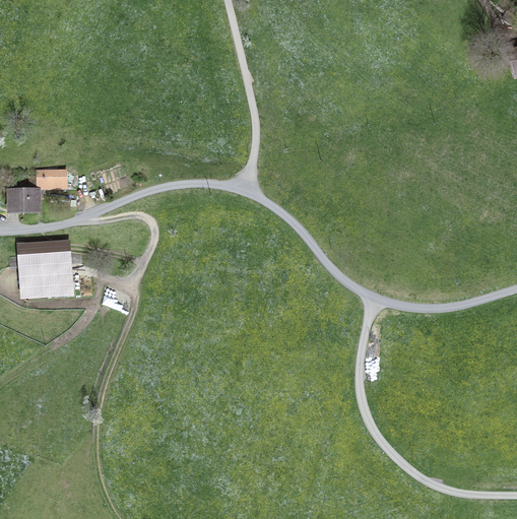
[(516,16),(505,8),(500,15),(516,26),(516,16)]
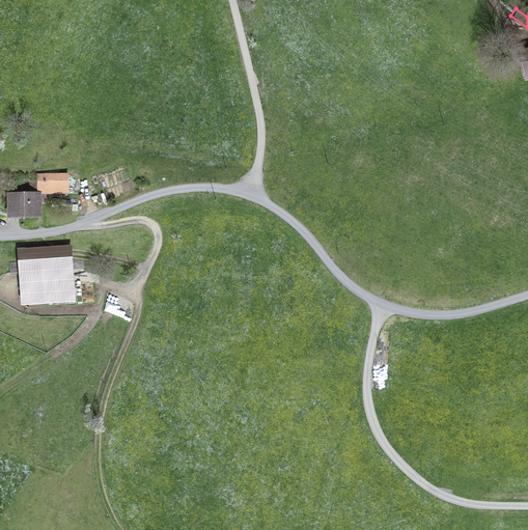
[(527,54),(519,56),(524,77),(527,76),(527,54)]
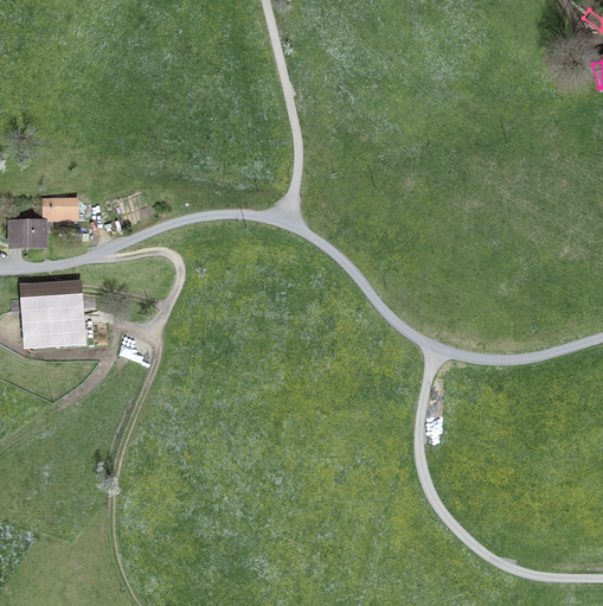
[(31,204),(31,221),(40,221),(40,217),(71,217),(71,198),(38,198),(38,204),(31,204)]
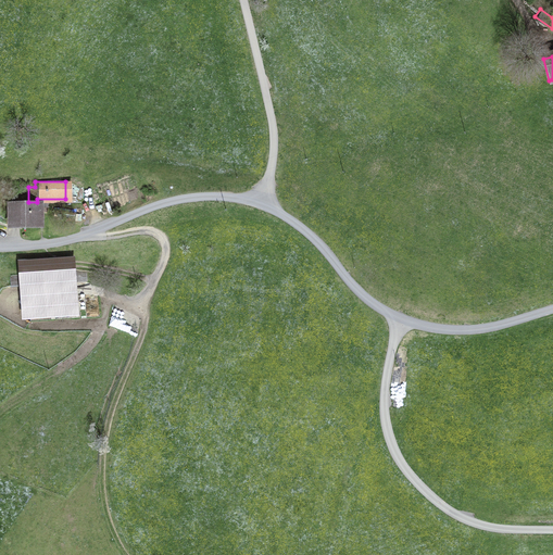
[(37,223),(37,202),(28,202),(8,202),(8,223),(37,223)]
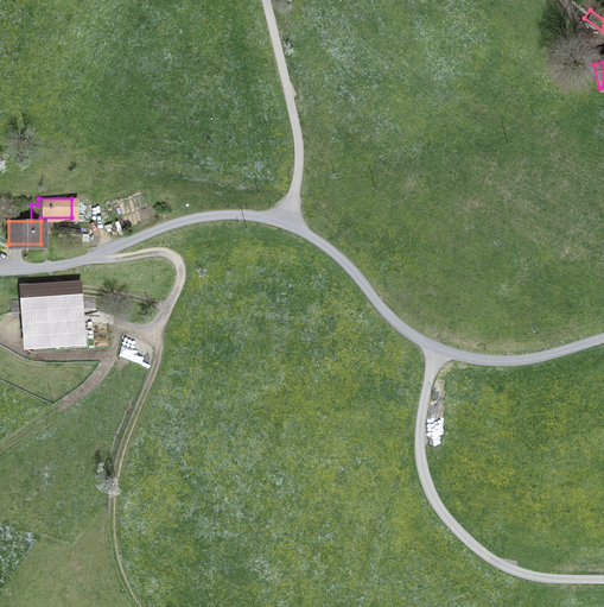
[(77,333),(76,308),(76,292),(75,282),(20,284),(23,343),(38,343),(38,348),(84,346),(83,332),(77,333)]
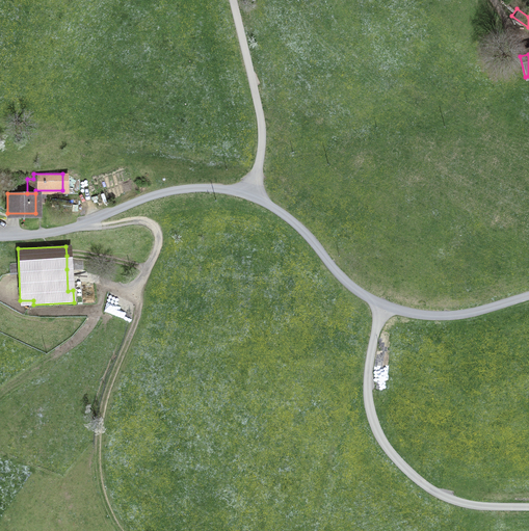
[(79,257),(67,256),(67,269),(79,268),(79,257)]
